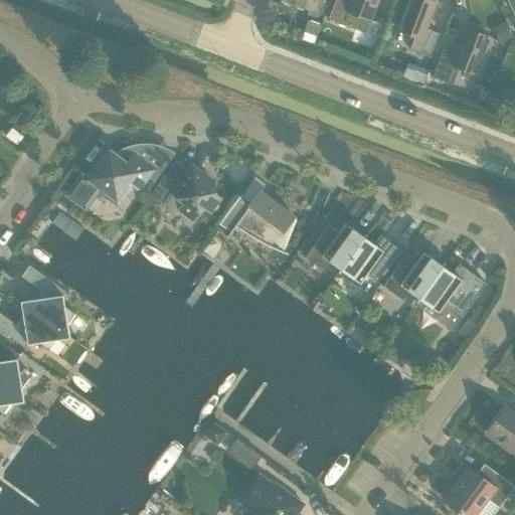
[(305,0),(302,9),(319,15),(324,0),(305,0)]
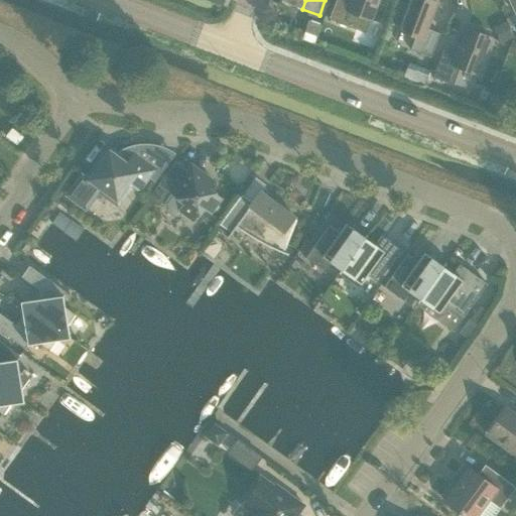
[(335,0),(329,18),(349,26),(354,12),(372,19),(378,0),(335,0)]
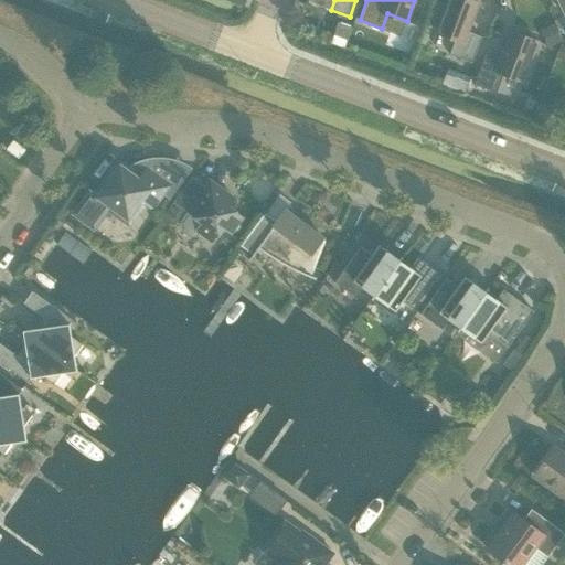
[(471,62),(475,54),(481,36),(468,31),(479,2),(471,0),(447,0),(436,32),(455,39),(449,54),(471,62)]
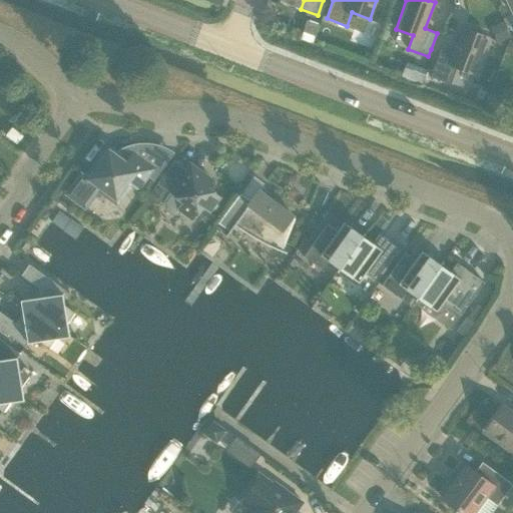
[(463,28),(455,49),(453,53),(441,49),(430,76),(450,83),(457,66),(474,73),(488,37),(463,28)]
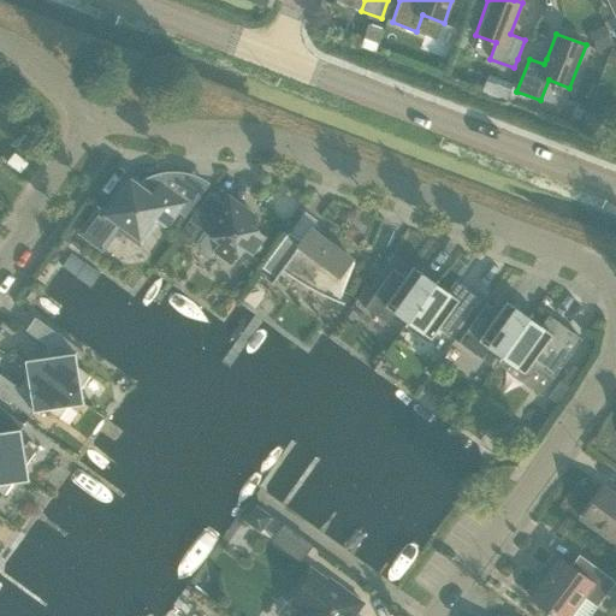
[(19,172),(28,163),(15,152),(7,161),(19,172)]
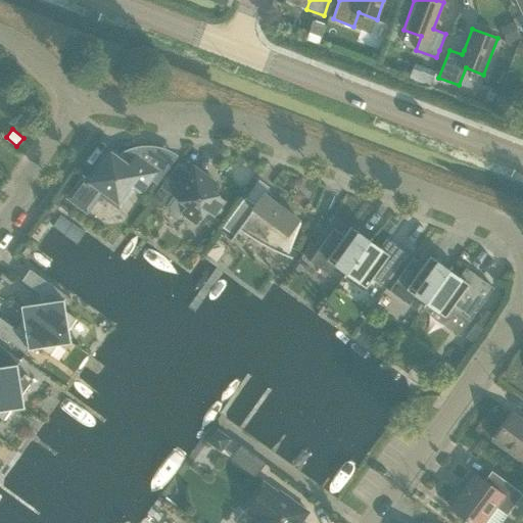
[(110,148),(85,182),(81,180),(67,197),(86,210),(101,190),(119,202),(131,186),(141,193),(156,172),(135,155),(132,159),(126,155),(124,158),(110,148)]
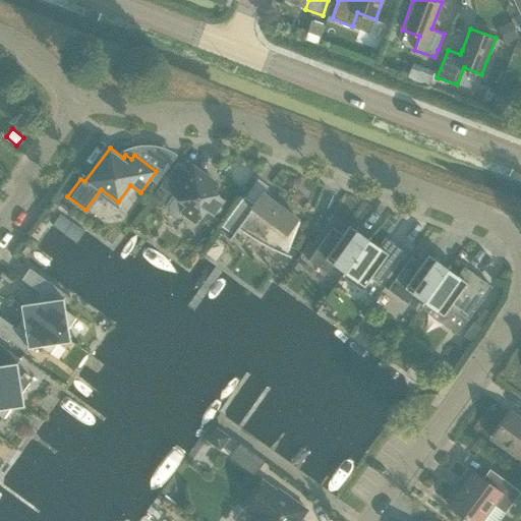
[(216,183),(193,167),(188,173),(176,164),(160,185),(173,195),(167,205),(168,213),(175,219),(181,218),(184,215),(195,223),(205,210),(212,215),(224,199),(211,190),(216,183)]
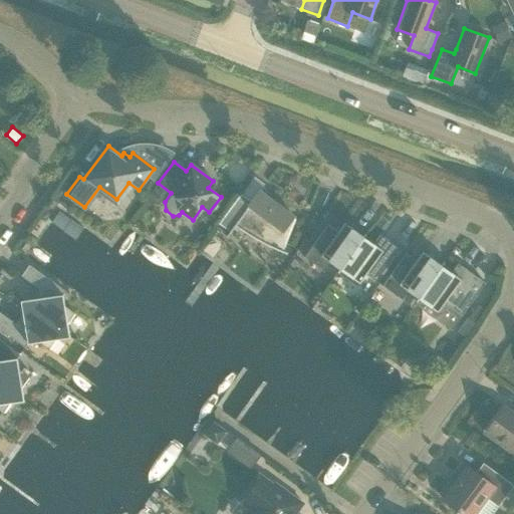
[(251,202),(241,193),(219,223),(230,231),(226,236),(227,237),(235,225),(241,229),(246,233),(252,237),(258,240),(264,243),(270,246),(276,249),(282,252),(295,219),(260,192),(264,187),(263,186),(251,202)]
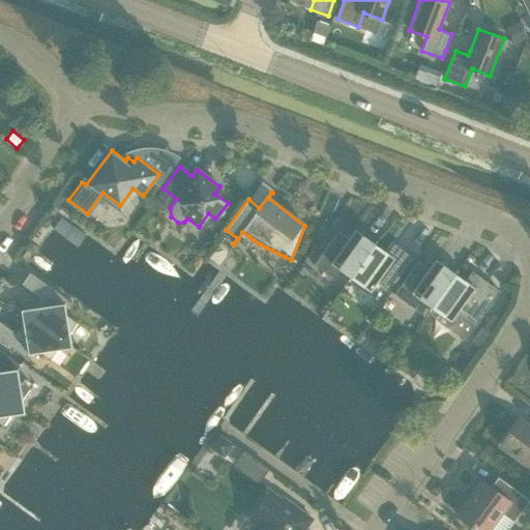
[(341,270),(350,277),(375,243),(355,229),(348,238),(337,231),(314,265),(333,280),(341,270)]
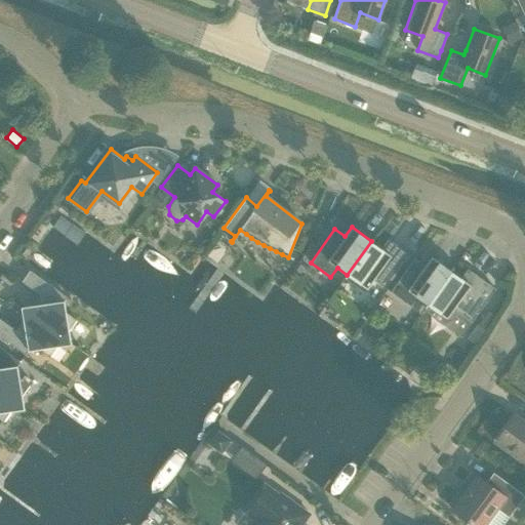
[(371,241),(347,275),(367,288),(373,279),(384,287),(407,253),(388,239),(380,248),(371,241)]
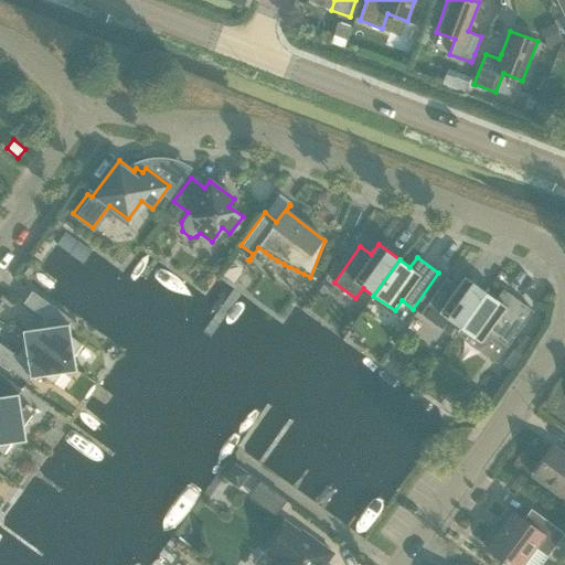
[(459,327),(486,291),(464,276),(457,286),(446,278),(420,313),(441,329),(449,319),(459,327)]
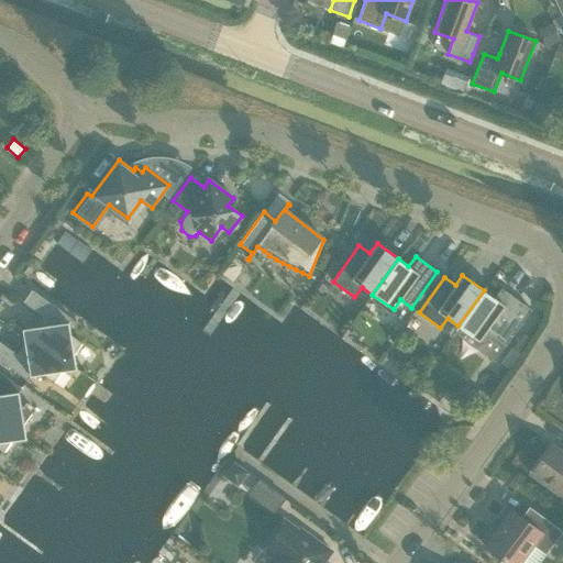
[(494,297),(484,290),(457,326),(478,341),(486,331),(506,345),(531,309),(500,287),(494,297)]
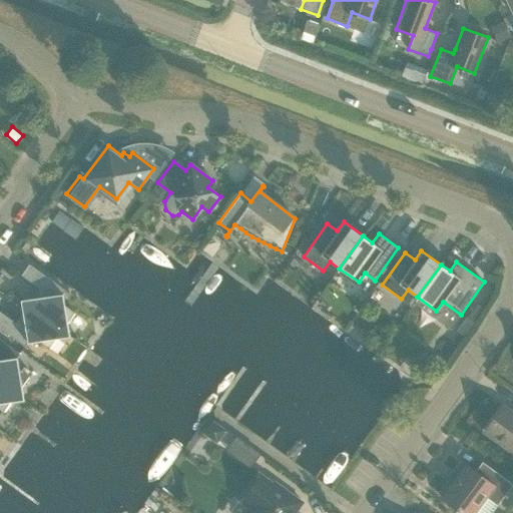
[(20,300),(69,336),(67,323),(74,313),(64,305),(62,294),(65,290),(29,264),(21,275),(41,289),(35,298),(20,300)]
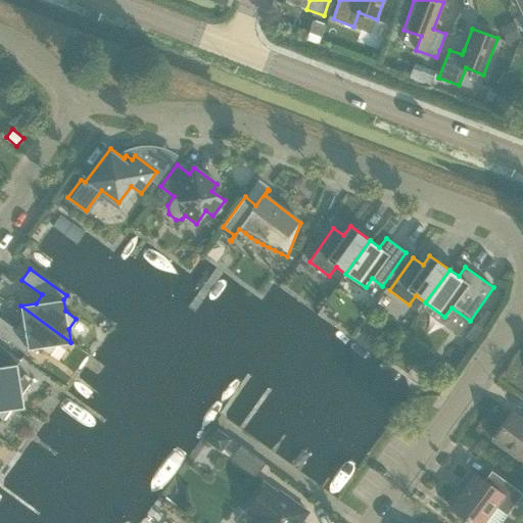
[(57,344),(70,342),(20,305),(24,321),(17,329),(0,317),(0,334),(26,352),(28,348),(40,347),(50,354),(57,344)]
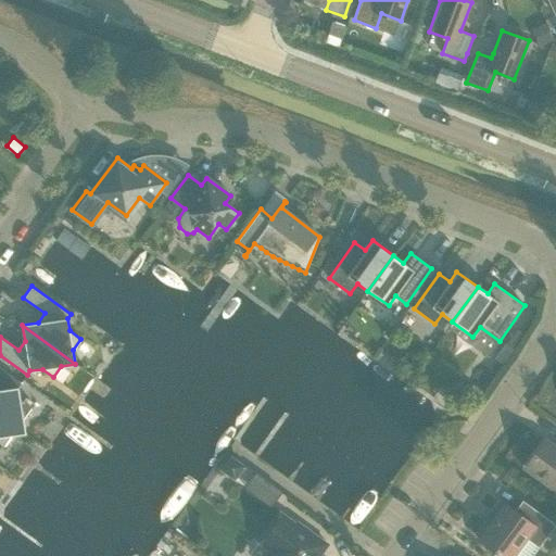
[(515,350),(506,343),(495,358),(504,365),(515,350)]
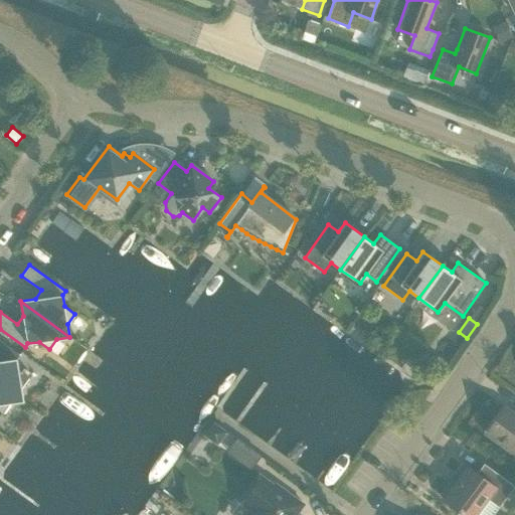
[(0,382),(24,400),(22,387),(29,377),(21,372),(17,358),(19,354),(0,340),(0,382)]
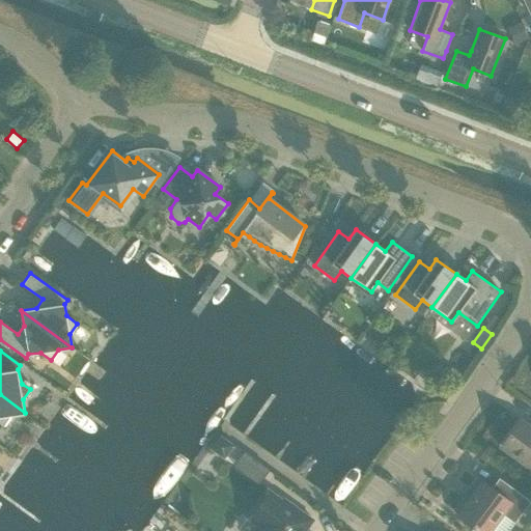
[(25,413),(0,394),(0,422),(3,425),(11,415),(25,413)]
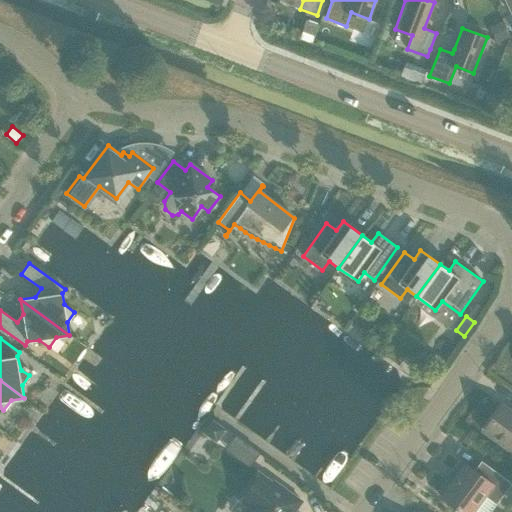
[(511,412),(501,405),(483,430),(511,451),(511,412)]
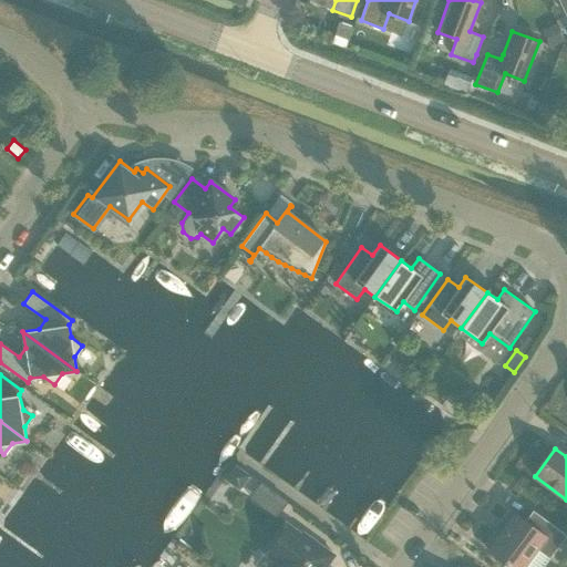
[(249,475),(235,465),(226,480),(239,488),(249,475)]
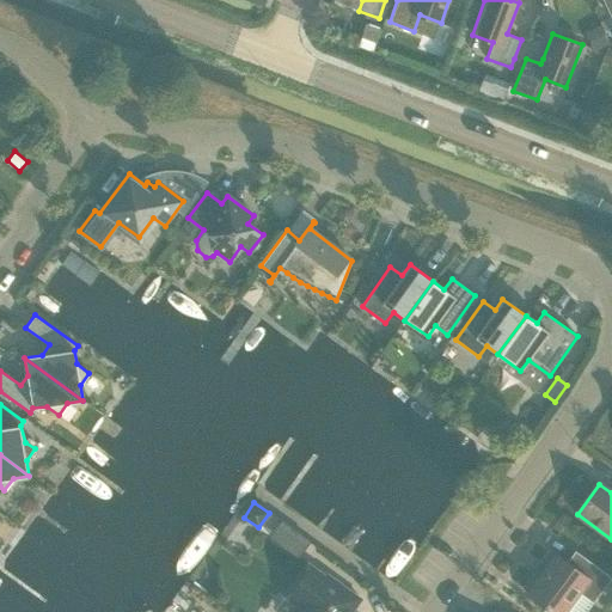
[(270,537),(295,555),(306,540),(281,522),(270,537)]
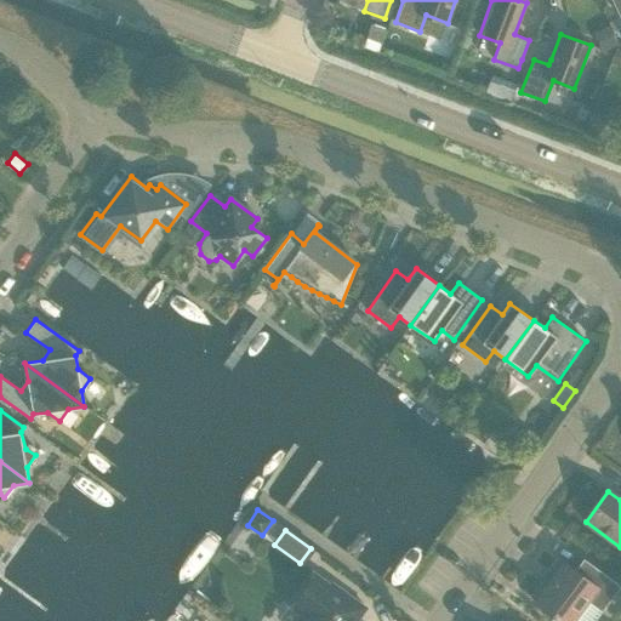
[(575,570),(565,563),(535,603),(559,620),(573,620),(588,600),(602,611),(620,586),(584,559),(575,570)]
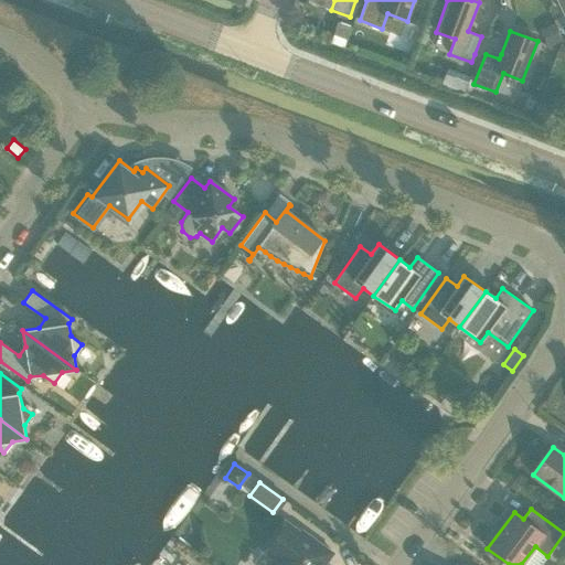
[(323,564),(332,553),(301,530),(298,535),(281,523),(263,550),(278,562),(276,564),(323,564)]
